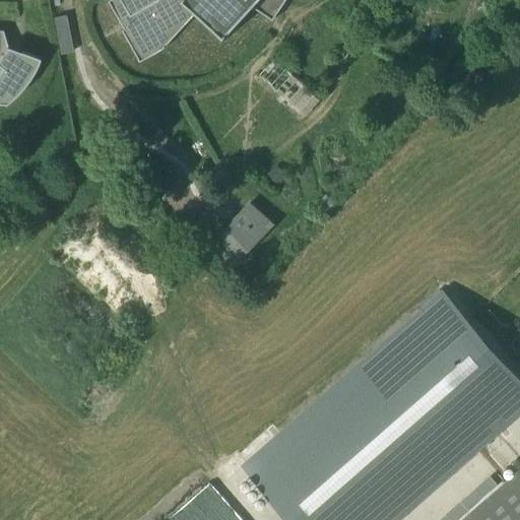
[(112,0),(108,3),(124,30),(122,31),(139,63),(163,50),(194,16),(223,44),(254,9),(272,22),(286,0),(112,0)]
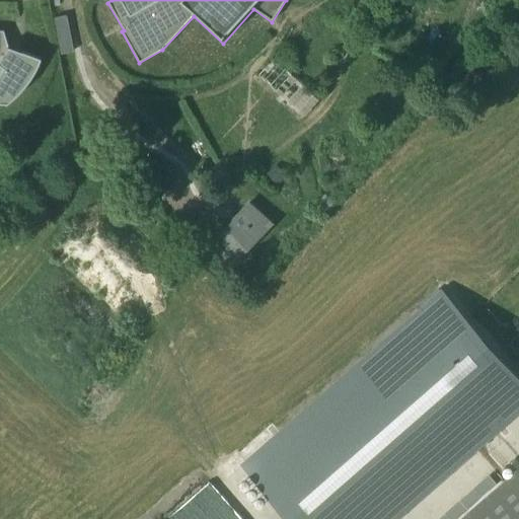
[(0,104),(3,104),(3,105),(9,100),(16,93),(23,86),(29,78),(33,69),(38,60),(6,49),(2,32),(0,31),(0,104)]
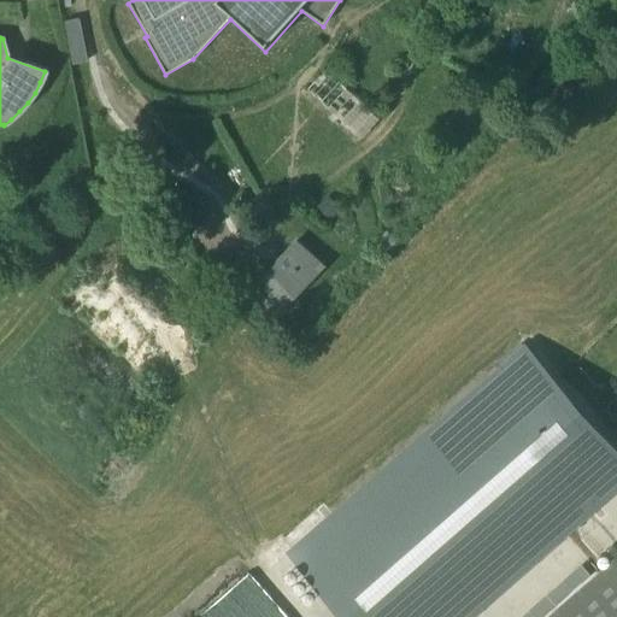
[(329,71),(310,92),(363,141),(382,121),(329,71)]
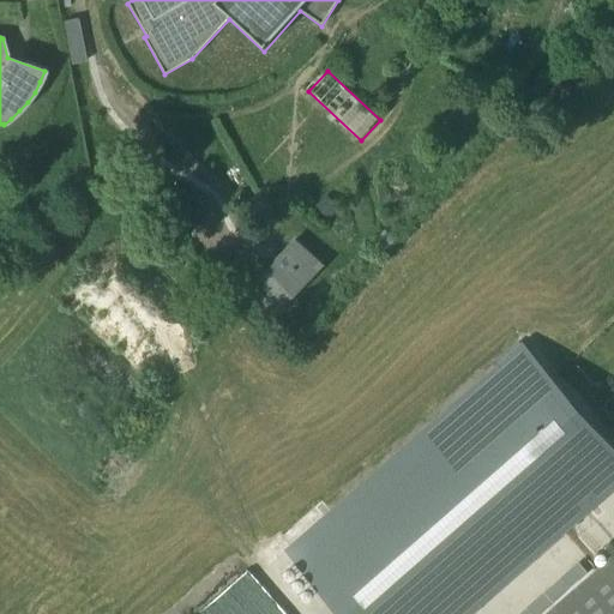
[(326,198),(315,208),(326,220),(337,210),(326,198)]
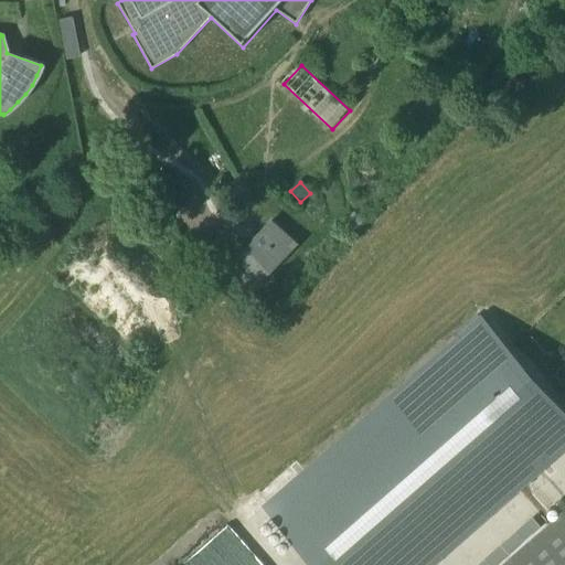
[(341,223),(352,234),(364,223),(352,211),(341,223)]
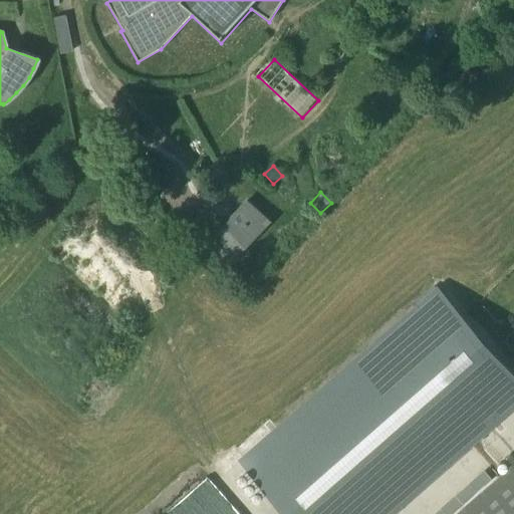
[(199,220),(192,226),(231,263),(268,223),(246,203),(221,230),(206,215),(200,221),(199,220)]
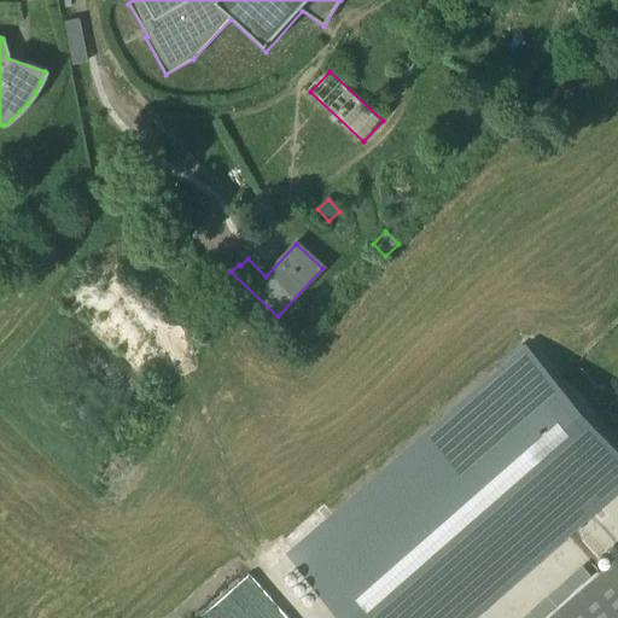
[(617,453),(525,347),(290,553),(347,617),(462,617),(617,488),(617,453)]
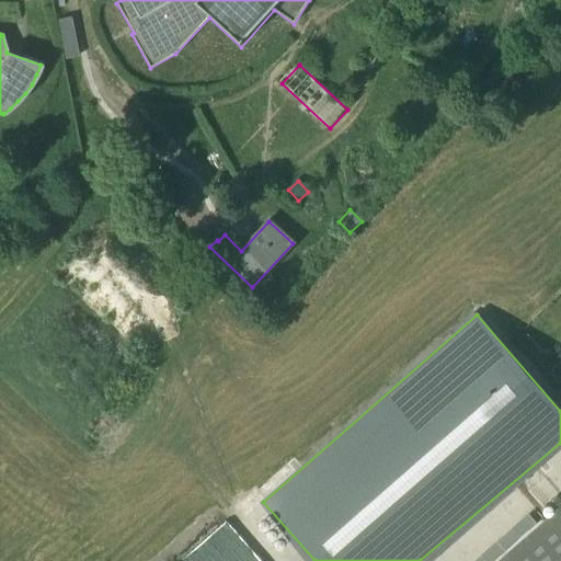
[(560,560),(560,507),(500,560),(560,560)]
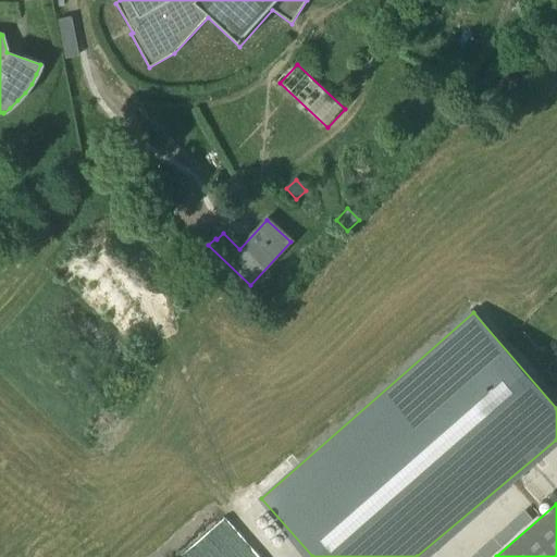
[(236,556),(230,540),(192,554),(193,556),(236,556)]
